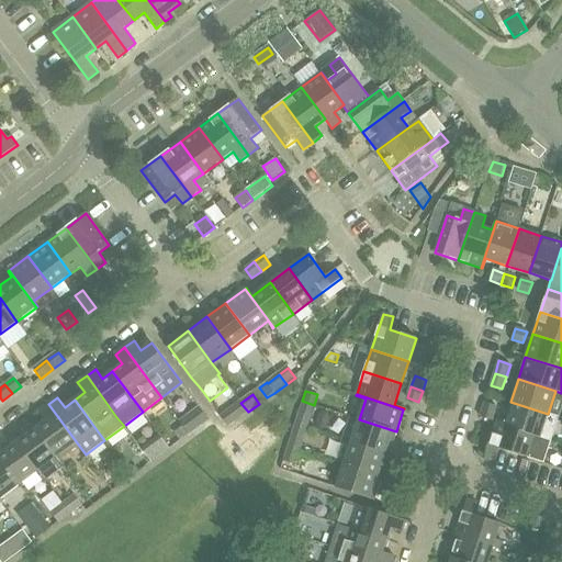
[(308,419),(314,405),(302,401),(295,424),(306,427),(308,419)]
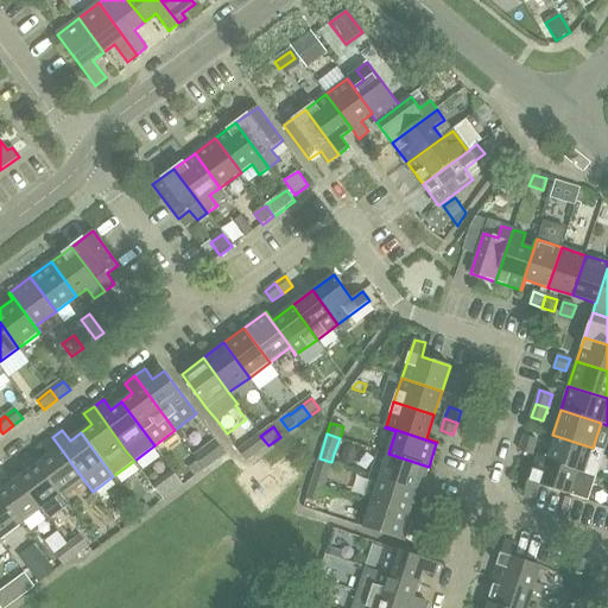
[(538,457),(578,470),(586,472),(597,476),(605,451),(593,448),(552,435),(545,457),(538,455),(538,457)]
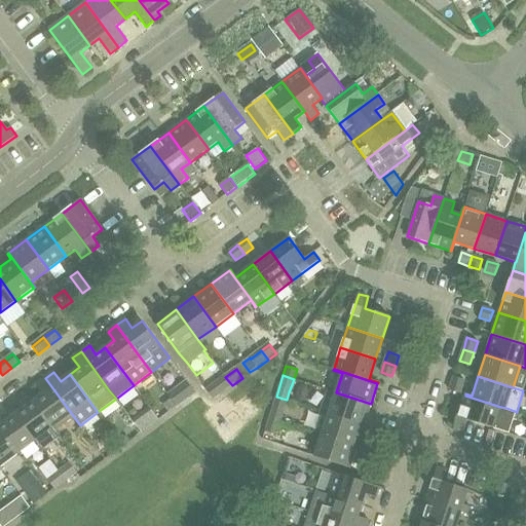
[(221,393),(232,385),(225,377),(215,384),(221,393)]
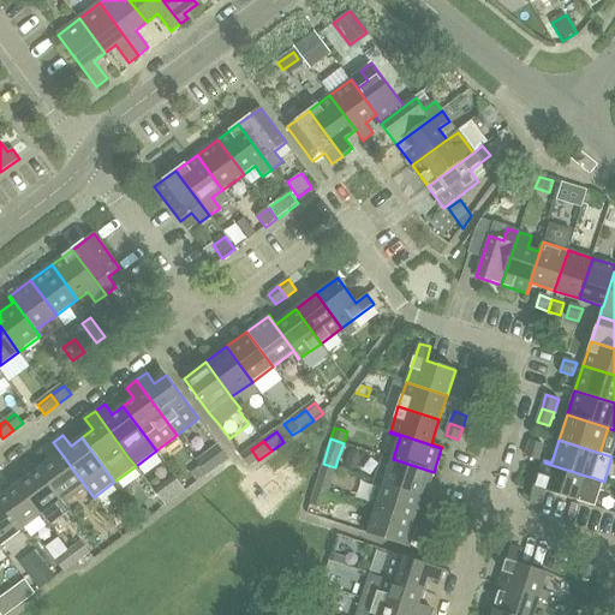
[(543,445),(531,441),(525,455),(538,460),(543,445)]
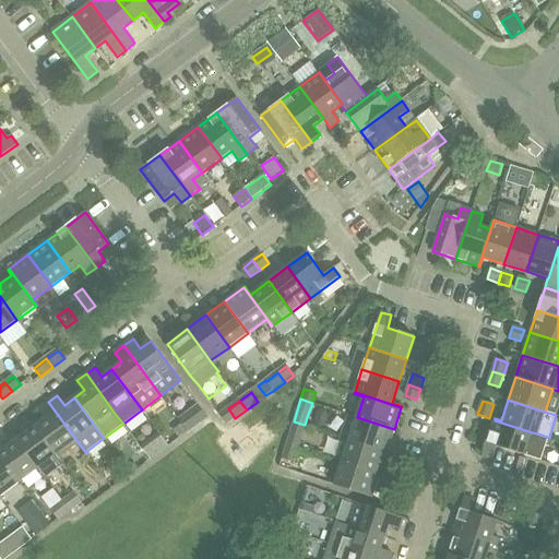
[(35,423),(34,423),(59,458),(79,443),(48,402),(39,409),(46,418),(37,425),(35,423)]
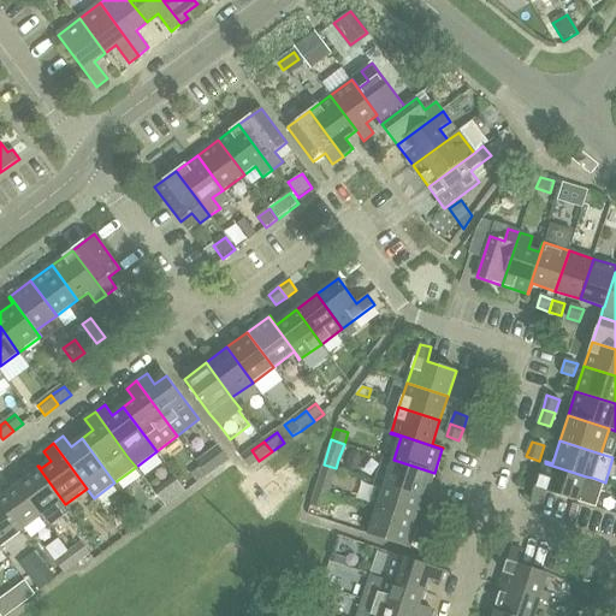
[(221,466),(229,461),(221,449),(213,455),(221,466)]
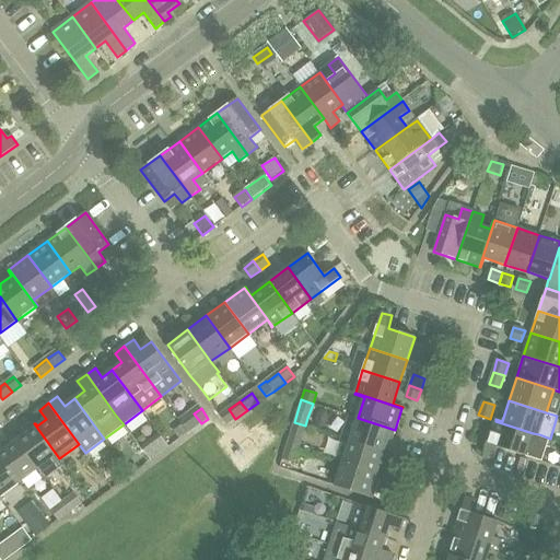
[(341,438),(350,441),(387,453),(395,430),(358,418),(348,416),(341,438)]
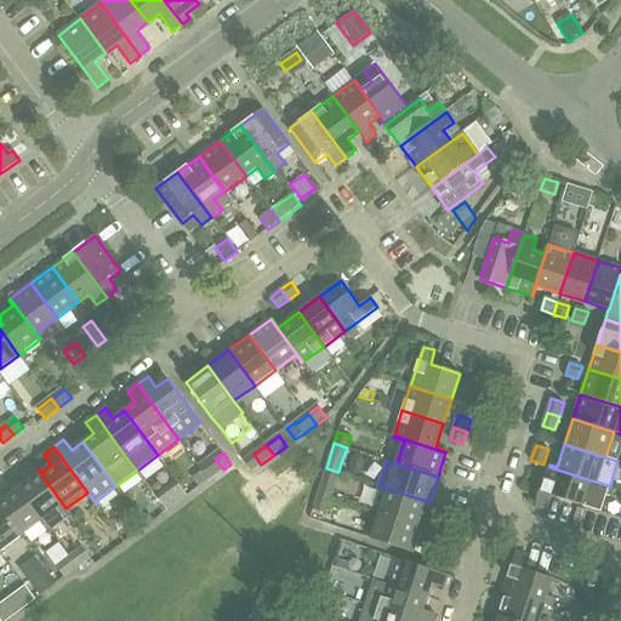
[(610,486),(598,482),(591,480),(550,467),(536,506),(548,510),(552,496),(602,512),(610,486)]
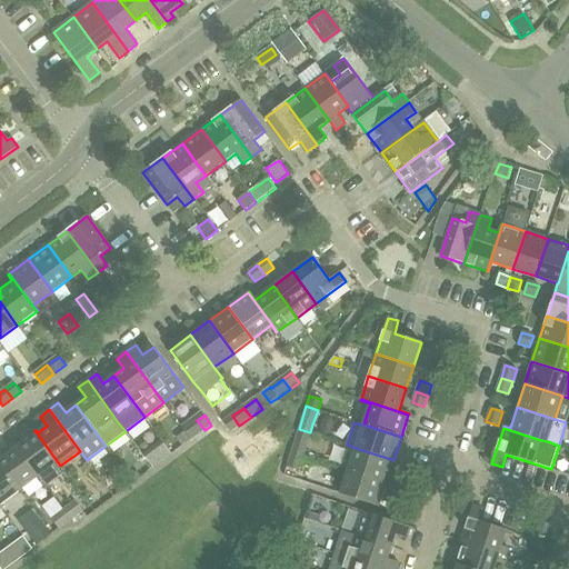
[(299,429),(291,451),(302,456),(310,432),(299,429)]
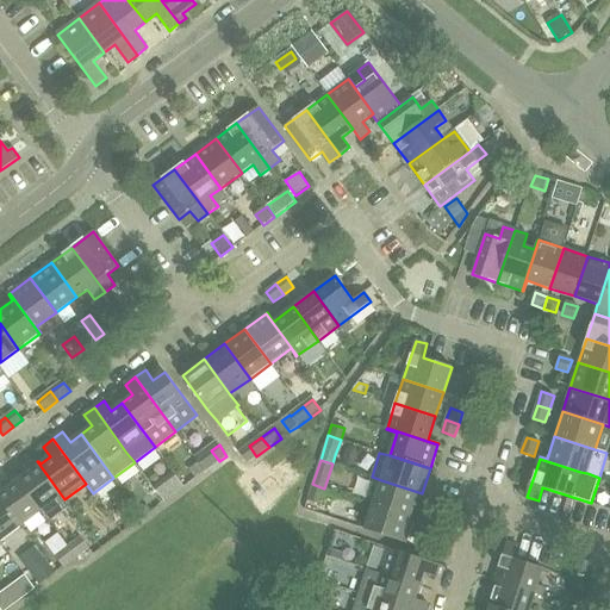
[(70,506),(64,499),(37,461),(17,477),(42,511),(50,522),(70,506)]
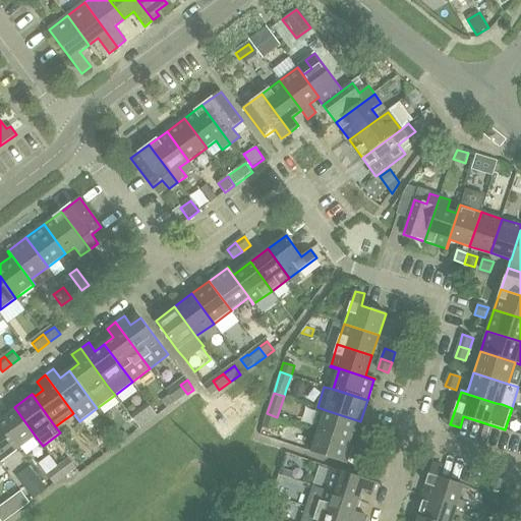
[(169,395),(162,400),(167,408),(174,402),(169,395)]
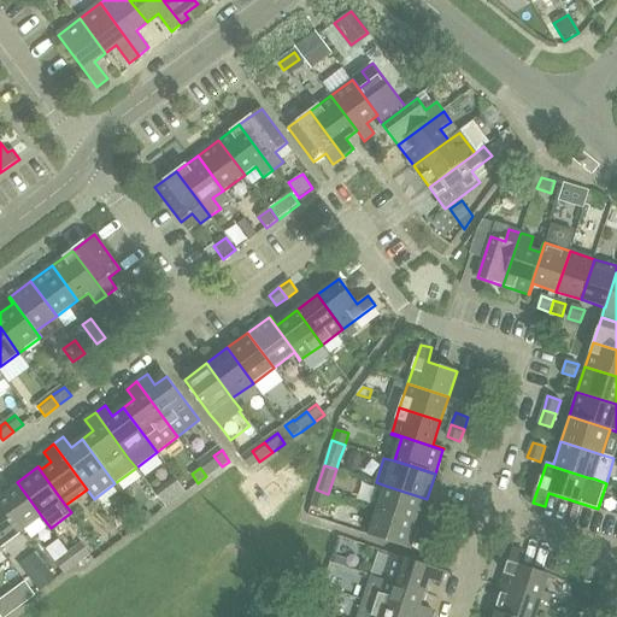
[(175,477),(168,483),(180,499),(187,493),(175,477)]
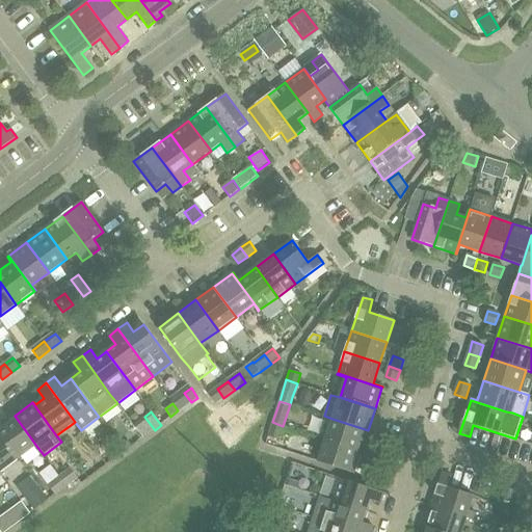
[(0,425),(0,434),(18,459),(36,446),(15,416),(0,425)]
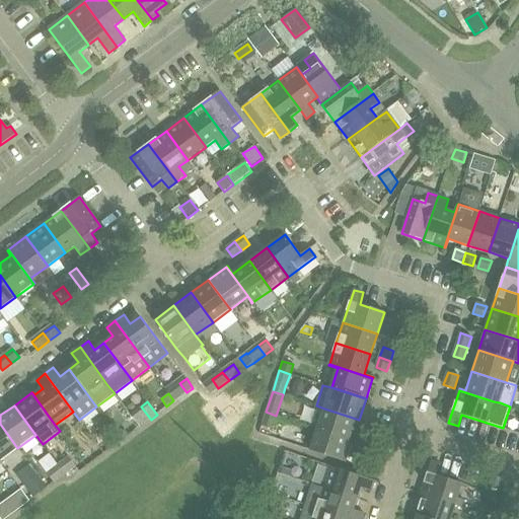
[(309,427),(317,429),(352,440),(359,420),(324,409),(316,405),(309,427)]
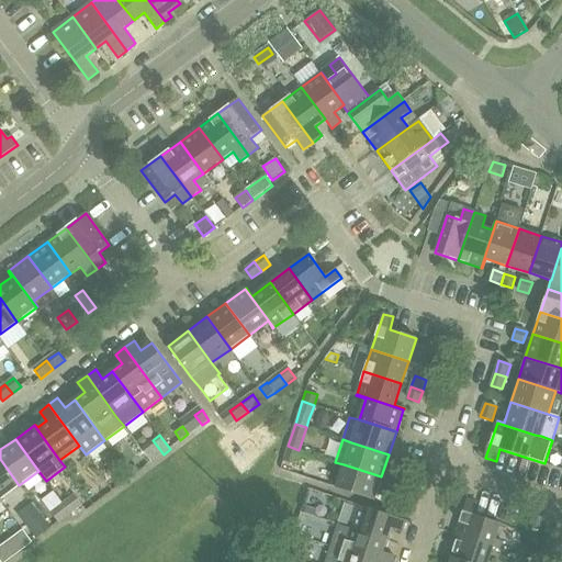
[(288,446),(283,459),(294,462),(299,450),(288,446)]
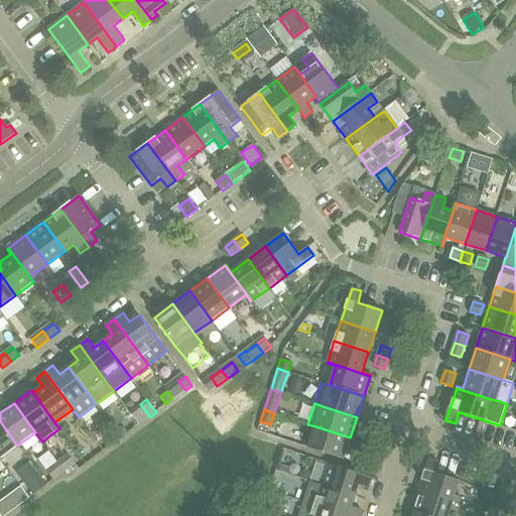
[(0,458),(0,459),(17,445),(0,421),(0,458)]
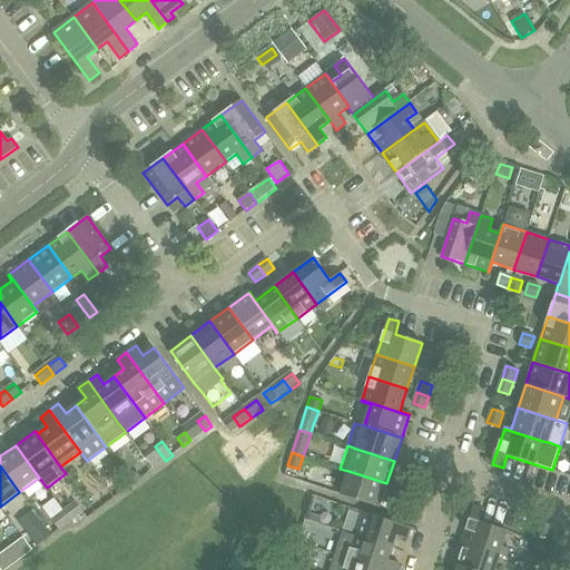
[(137,471),(129,477),(135,483),(141,478),(137,471)]
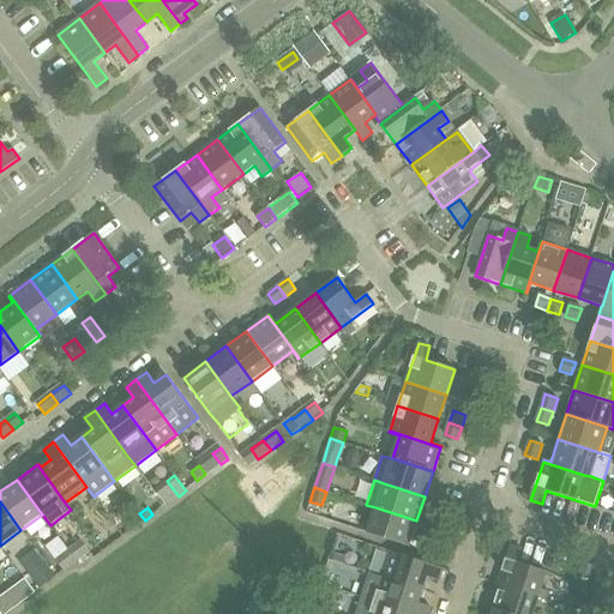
[(367,534),(408,547),(416,521),(375,507),(367,534)]
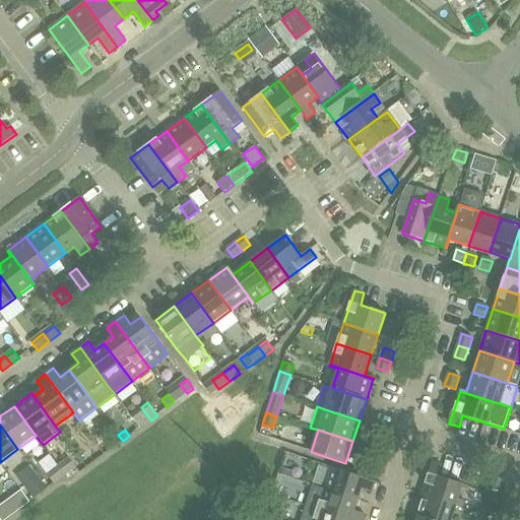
[(65,475),(76,468),(69,459),(59,467),(65,475)]
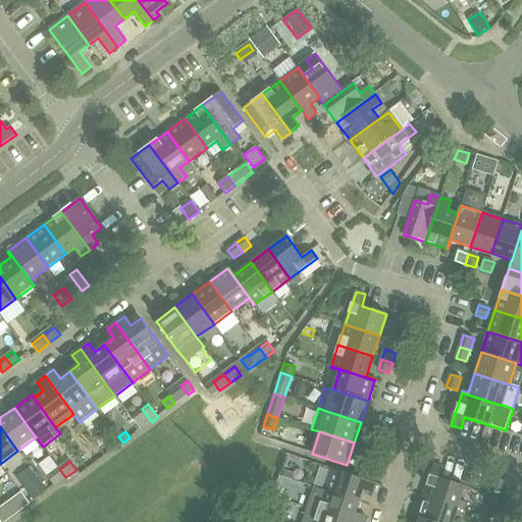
[(433,464),(423,497),(458,508),(464,510),(466,503),(460,501),(465,486),(439,478),(444,467),(433,464)]
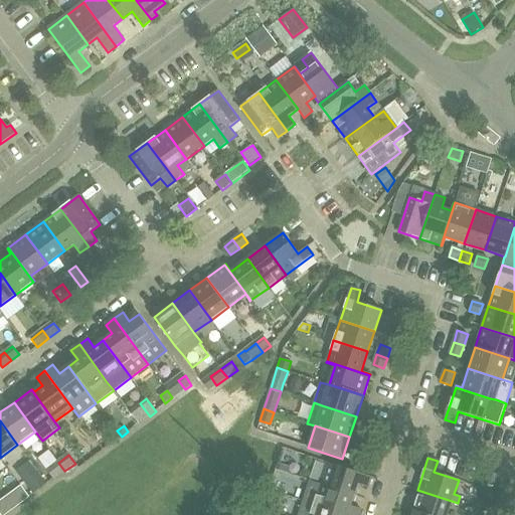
[(54,479),(64,471),(58,463),(47,470),(54,479)]
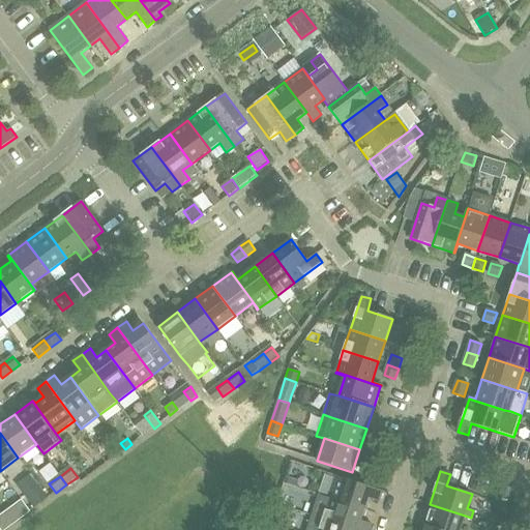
[(329,498),(364,509),(369,498),(379,502),(382,491),(336,476),(329,498)]
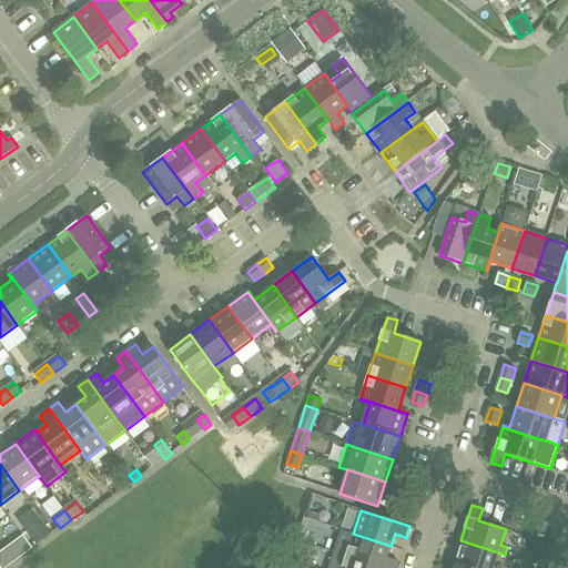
[(37,545),(43,541),(52,534),(38,516),(23,527),(37,545)]
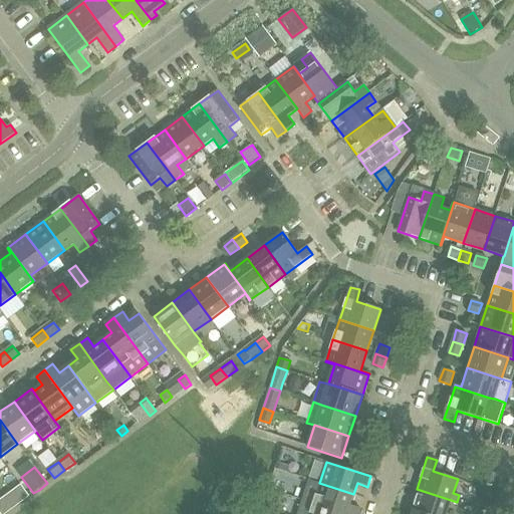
[(310,480),(303,500),(344,513),(358,513),(360,508),(350,505),(353,494),(319,483),(310,480)]
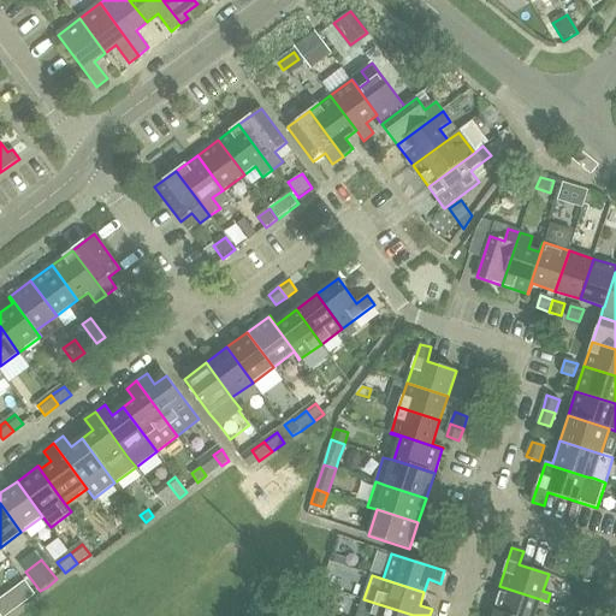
[(508,615),(534,615),(540,599),(499,586),(491,610),(508,615)]
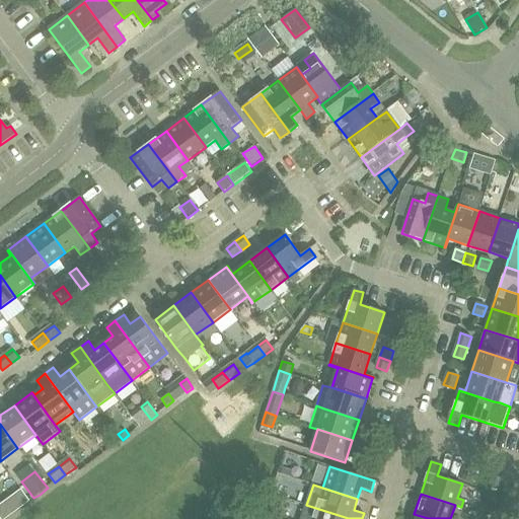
[(348,518),(306,505),(301,518),(348,518)]
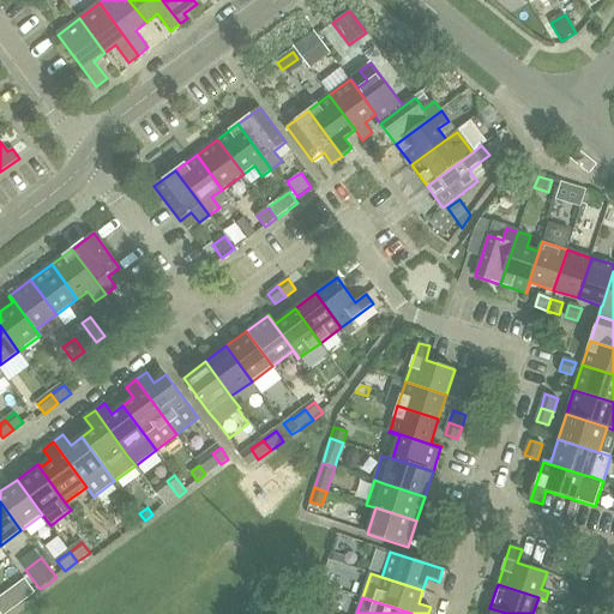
[(582,600),(578,611),(585,613),(589,603),(582,600)]
